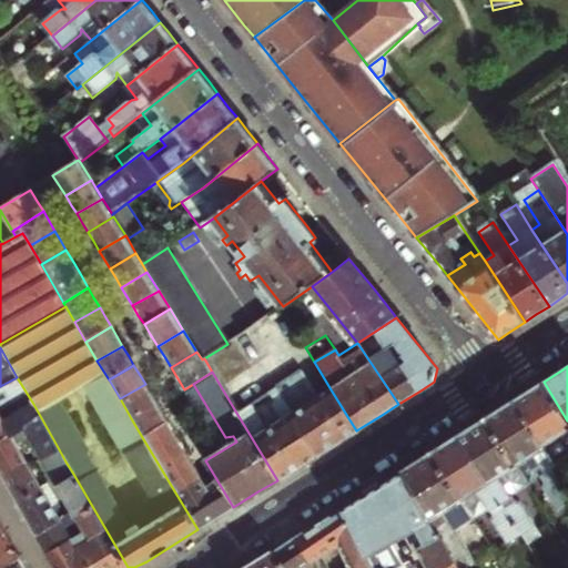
[(337,442),(356,430),(331,389),(316,397),(301,372),(275,388),(316,456),(337,442)]
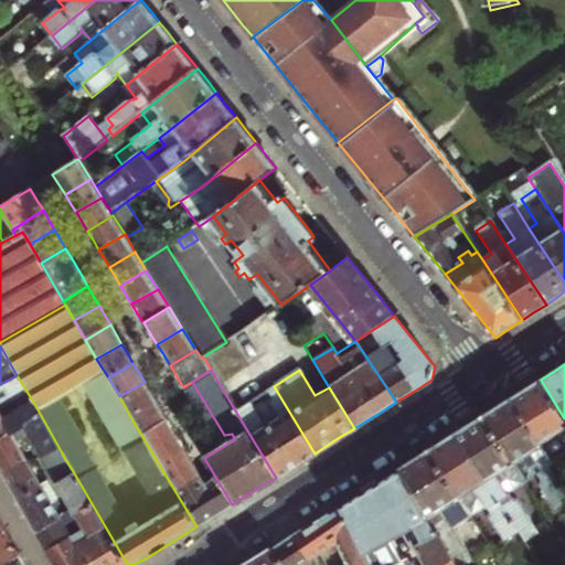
[(33,402),(17,375),(0,384),(0,436),(9,432),(2,419),(12,415),(6,404),(17,397),(23,407),(33,402)]
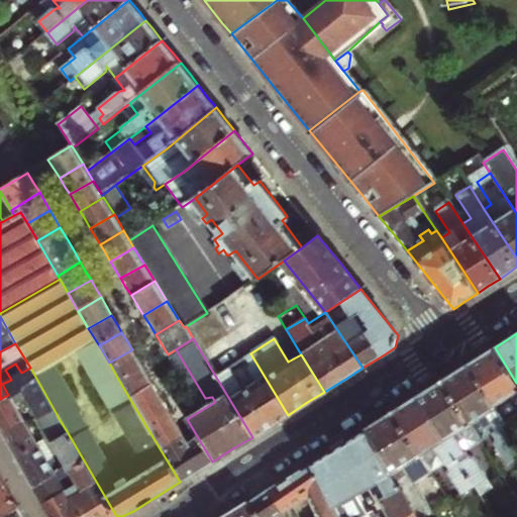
[(516,383),(495,347),(483,355),(470,364),(507,423),(516,416),(516,383)]
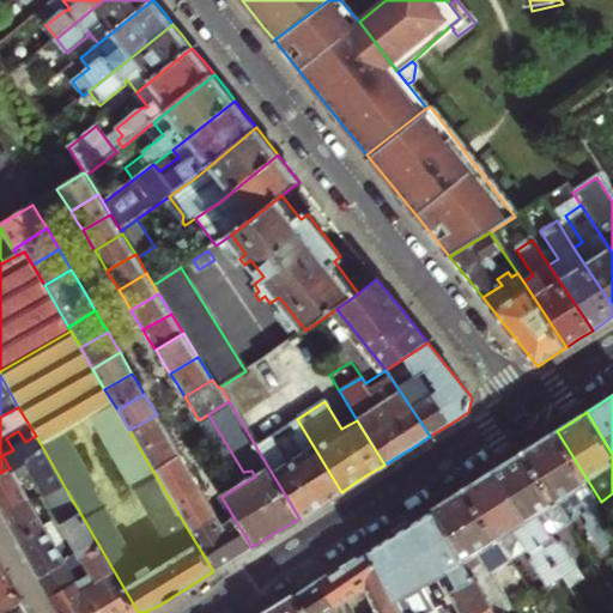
[(141,451),(169,435),(162,424),(157,414),(129,430),(141,451)]
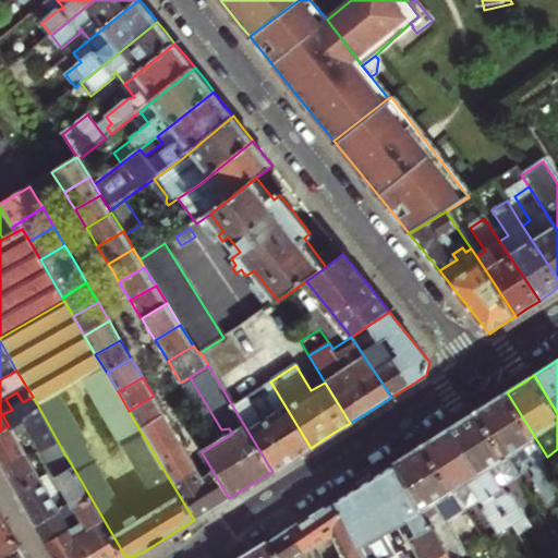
[(294,458),(311,448),(270,381),(263,386),(267,392),(265,398),(277,416),(264,424),(246,397),(232,405),(273,472),(294,458)]
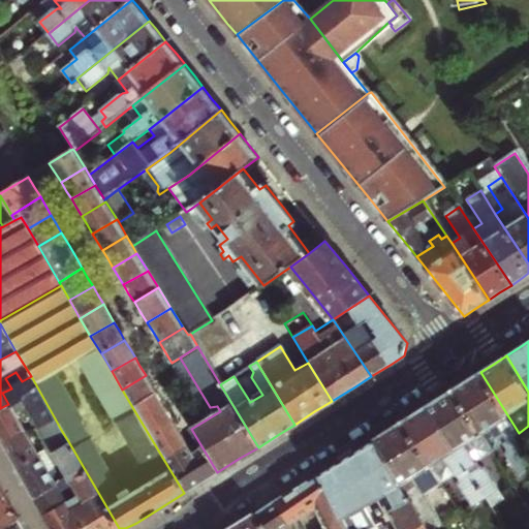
[(519,433),(480,372),(467,380),(454,389),(492,450),(505,442),(507,445),(507,453),(521,474),(528,468),(528,460),(525,453),(515,436),(519,433)]
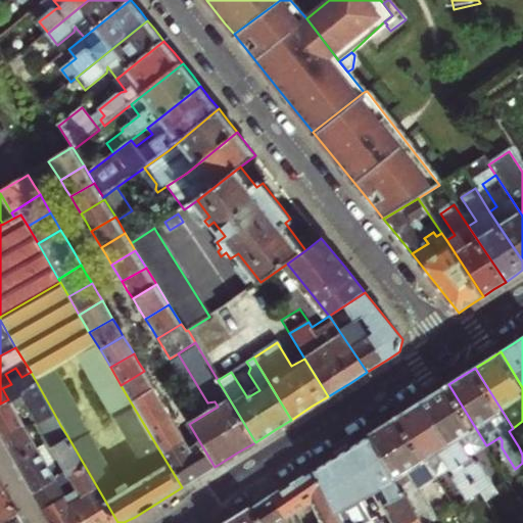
[(131,402),(154,388),(149,379),(144,371),(121,385),(131,402)]
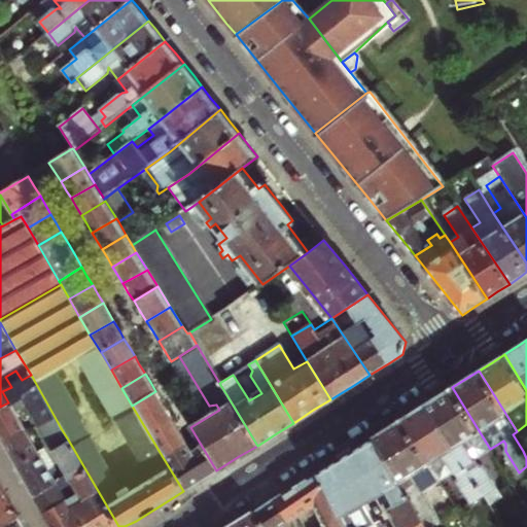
[(2,391),(8,402),(14,413),(20,410),(24,407),(20,400),(22,398),(37,426),(55,417),(31,375),(22,380),(11,387),(2,391)]
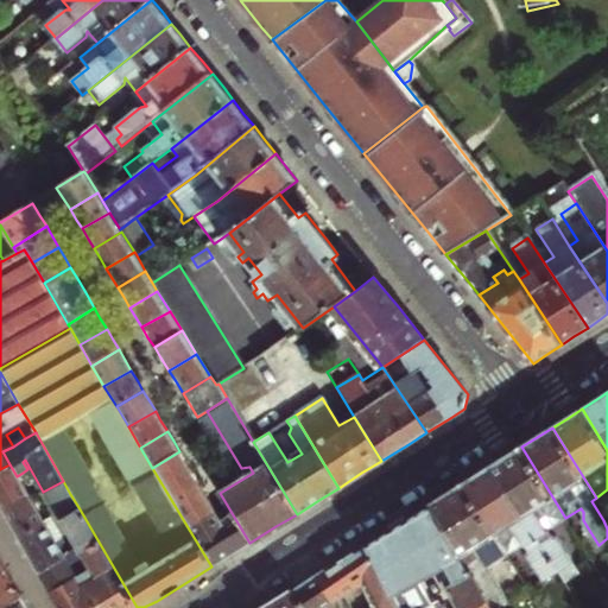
[(565,518),(521,447),(507,456),(493,464),(558,570),(565,580),(580,570),(558,537),(552,533),(549,527),(565,518)]
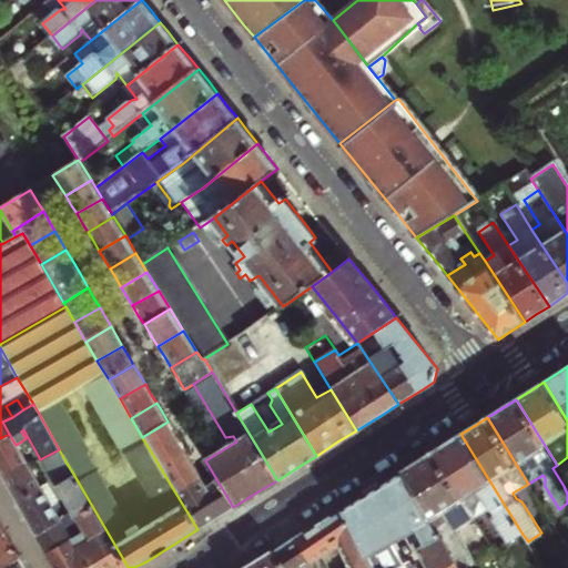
[(159,465),(184,450),(176,436),(168,422),(142,437),(159,465)]
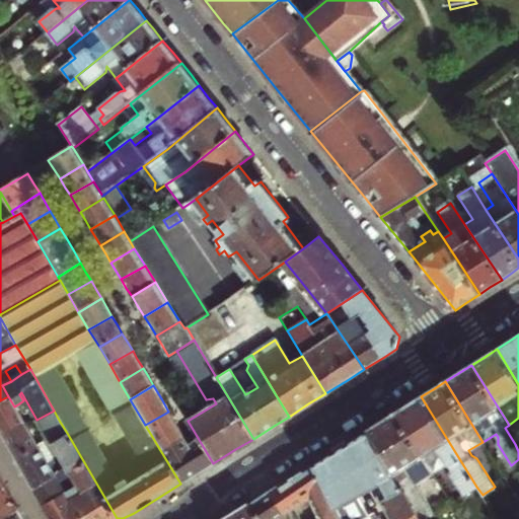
[(23,422),(14,406),(8,396),(0,400),(0,429),(2,433),(23,422)]
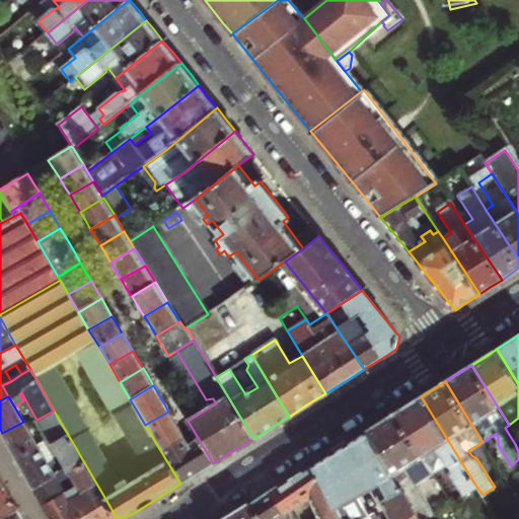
[(476,487),(421,396),(410,404),(395,413),(433,472),(448,463),(451,467),(450,473),(464,495),(476,487)]
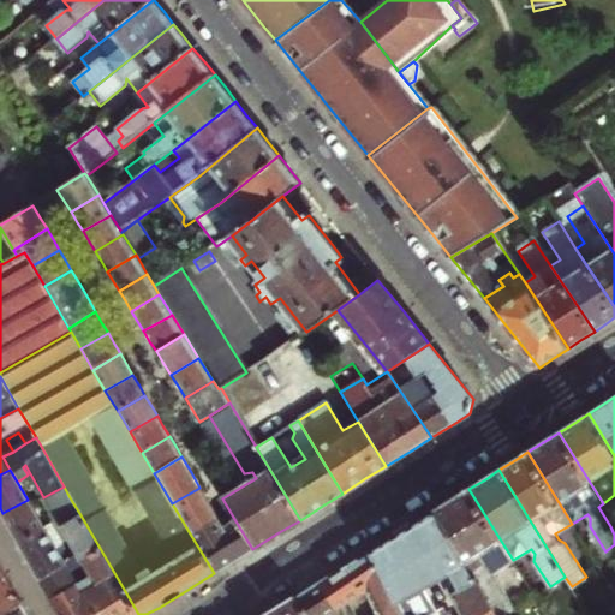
[(64,487),(43,497),(51,509),(71,500),(64,487)]
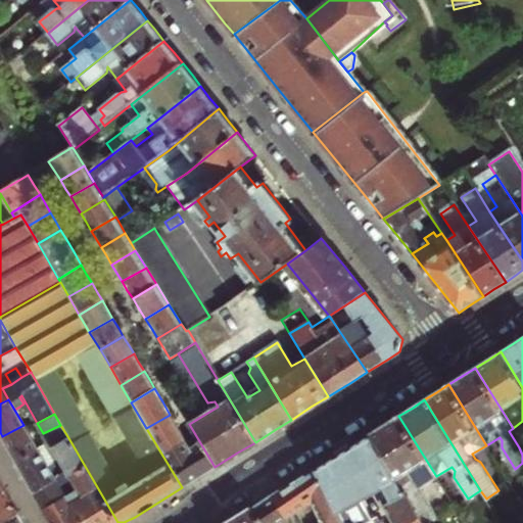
[(161,454),(185,440),(178,428),(170,415),(146,428),(161,454)]
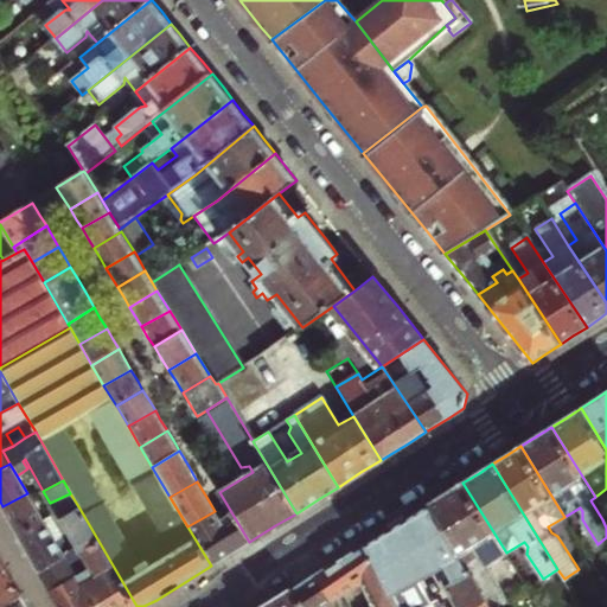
[(506,553),(462,483),(448,492),(432,503),(479,583),(489,599),(492,606),(496,606),(511,599),(490,563),(506,553)]
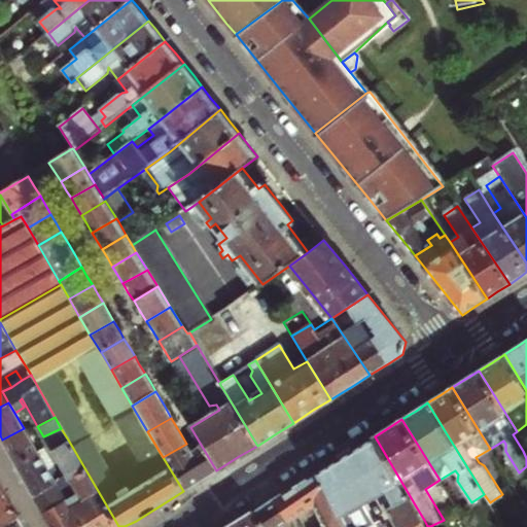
[(526,424),(517,431),(513,434),(523,451),(526,448),(526,446),(526,424)]
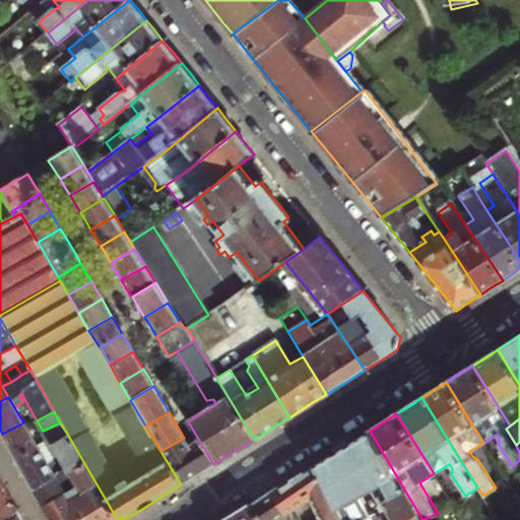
[(23,423),(2,434),(11,449),(16,459),(37,448),(37,446),(23,423)]
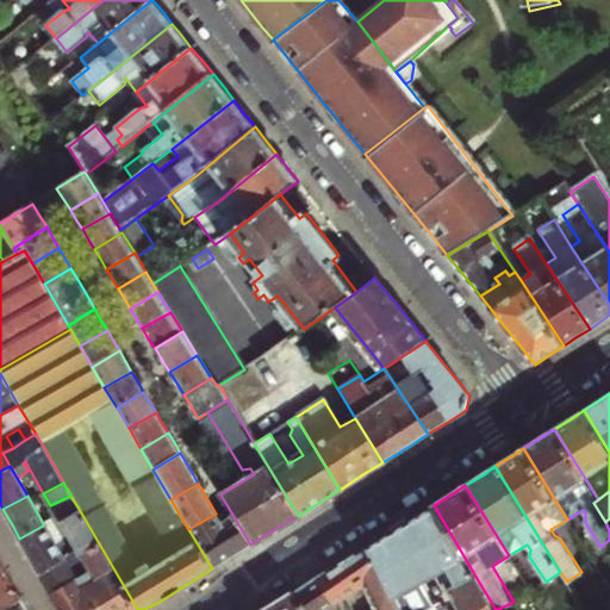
[(93,579),(85,584),(100,609),(137,609),(79,509),(70,496),(50,505),(63,527),(78,551),(93,579)]
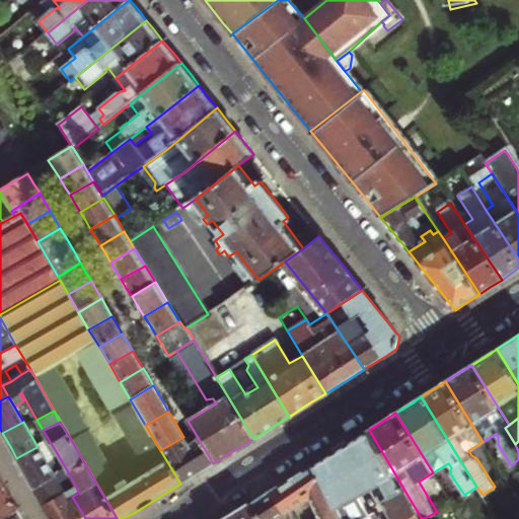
[(410,499),(369,430),(360,435),(349,442),(376,495),(379,501),(383,499),(389,510),(410,499)]
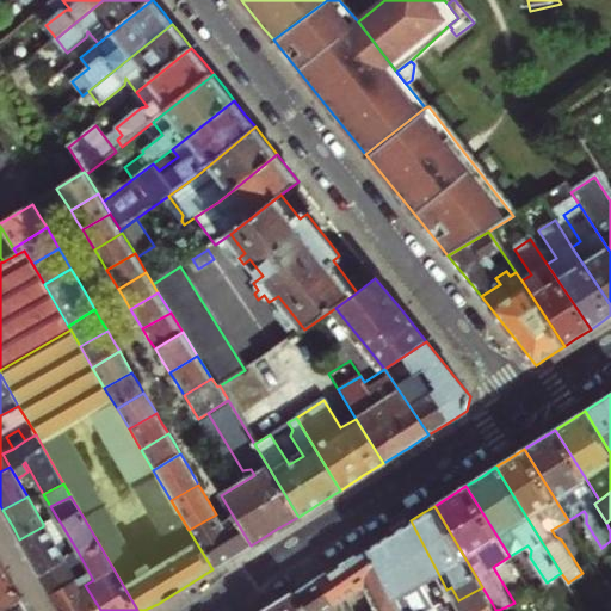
[(216,514),(189,530),(213,569),(221,565),(230,559),(213,529),(222,523),(216,514)]
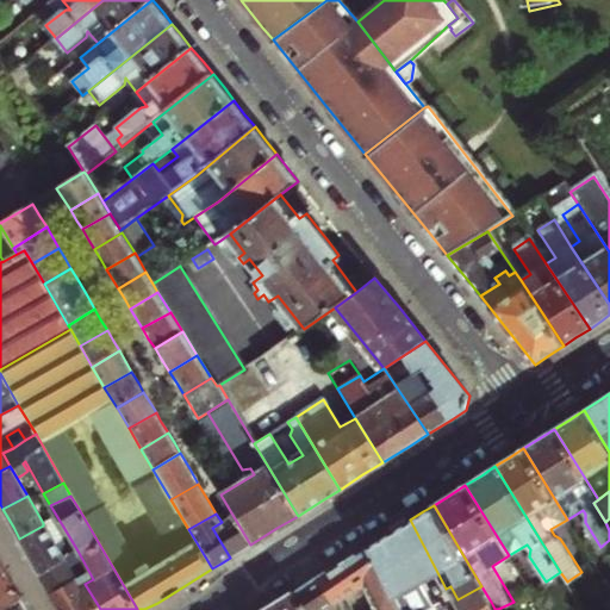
[(226,518),(222,522),(212,528),(230,558),(240,552),(244,549),(226,518)]
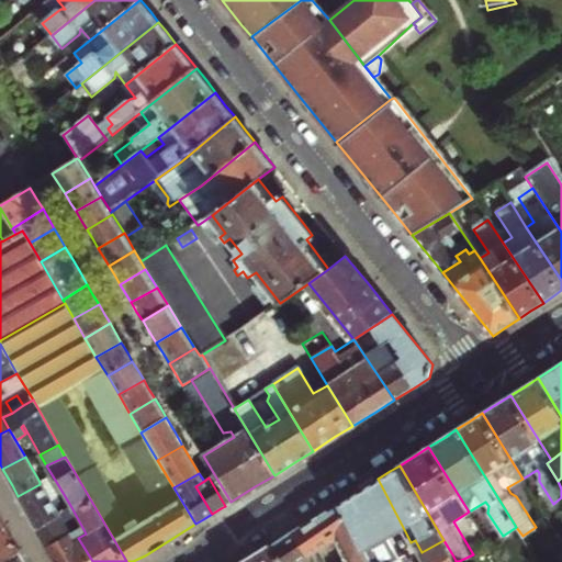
[(46,479),(40,482),(40,484),(53,506),(59,502),(53,490),(46,479)]
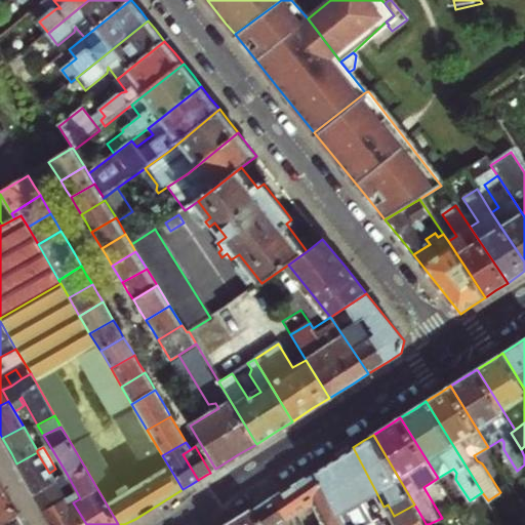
[(380,500),(353,447),(334,458),(317,470),(345,524),(409,524),(422,518),(414,505),(394,516),(380,522),(378,517),(372,520),(366,509),(380,500)]
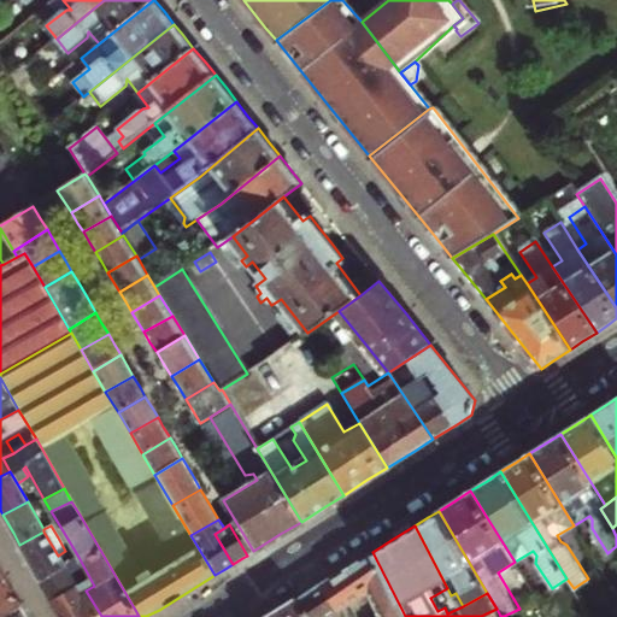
[(43,532),(19,545),(25,556),(31,565),(40,581),(65,568),(64,565),(58,556),(43,532)]
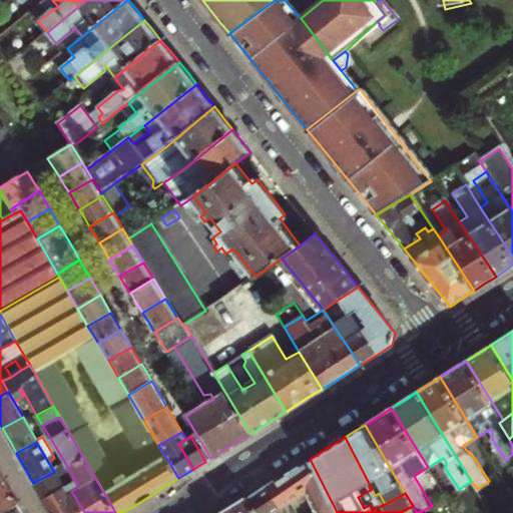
[(337,512),(310,459),(296,468),(279,479),(291,503),(293,507),(298,505),(296,500),(307,494),(316,512),(337,512)]
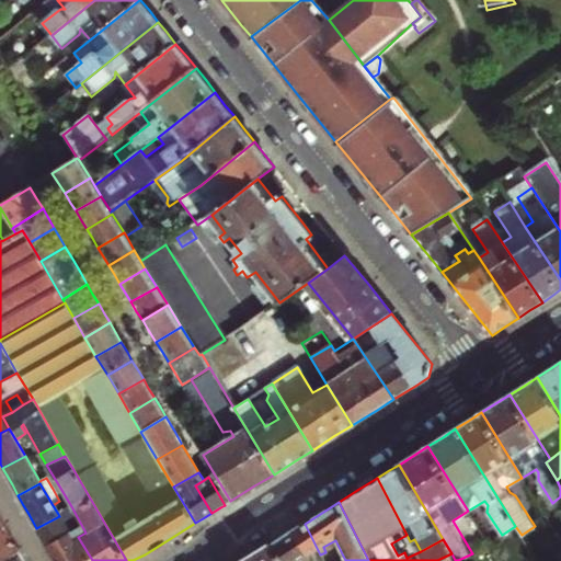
[(64,513),(78,537),(86,533),(71,506),(58,514),(59,516),(64,513)]
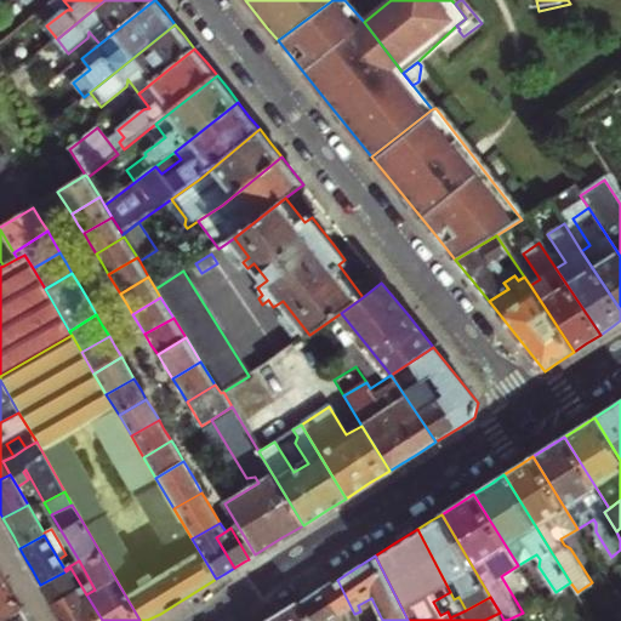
[(66,571),(40,585),(61,620),(102,620),(86,594),(70,568),(66,571)]
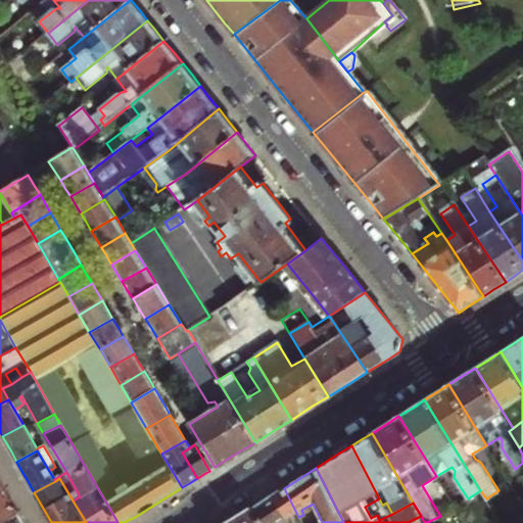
[(0,522),(17,514),(7,495),(0,483),(0,522)]
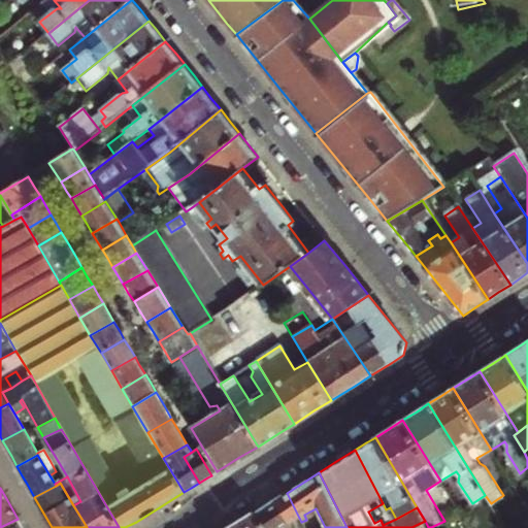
[(294,521),(299,518),(287,493),(281,496),(275,499),(289,523),(294,521)]
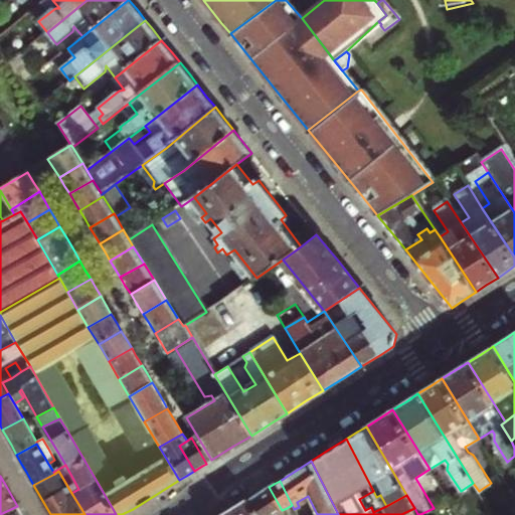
[(284,514),(282,510),(269,487),(259,494),(247,501),(254,514),(284,514)]
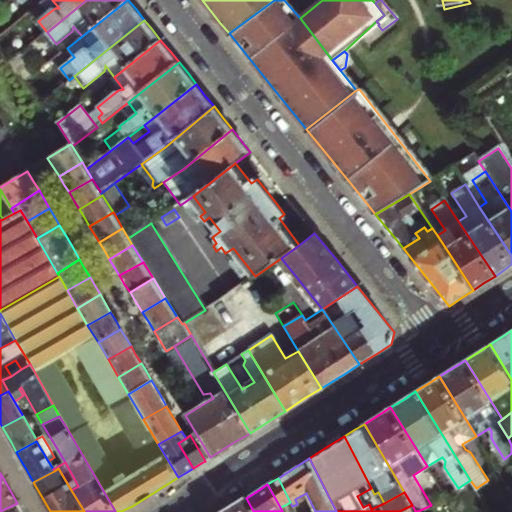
[(253,511),(246,498),(246,497),(238,501),(220,511),(218,511),(253,511)]
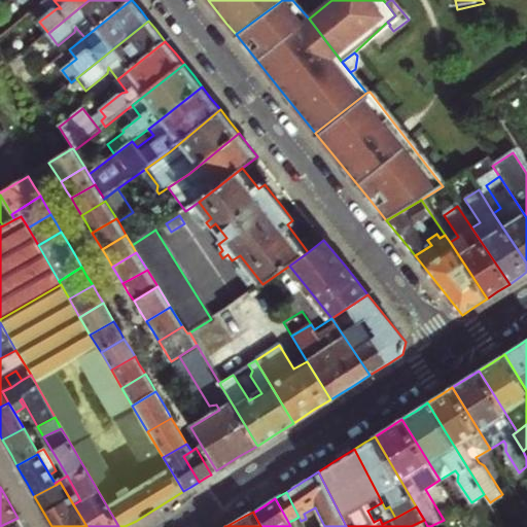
[(0,526),(23,526),(18,518),(0,526)]
